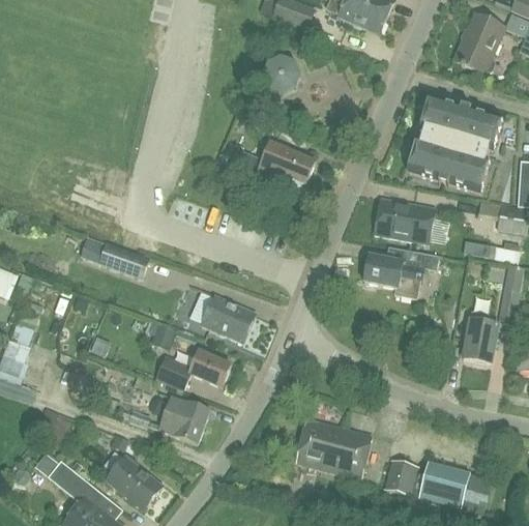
[(317,8),(295,0),(265,0),(261,10),(274,16),(273,19),(309,31),(317,8)]
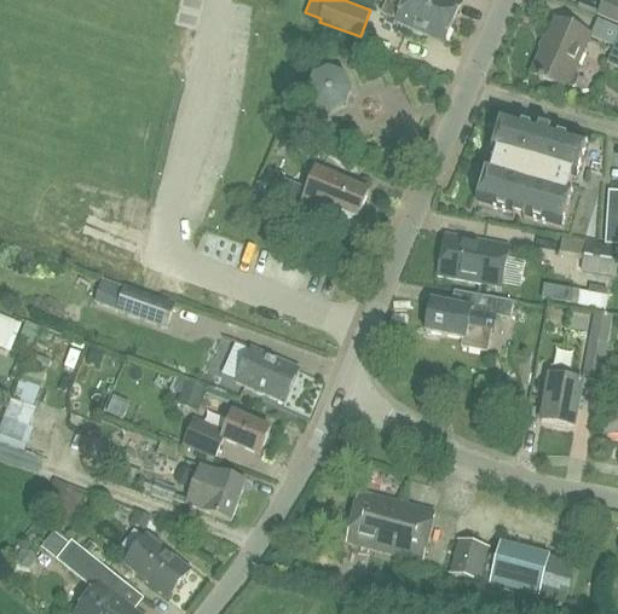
[(423,33),(425,30),(444,39),(452,21),(406,0),(386,0),(382,11),(398,17),(397,18),(406,23),(406,25),(423,33)]
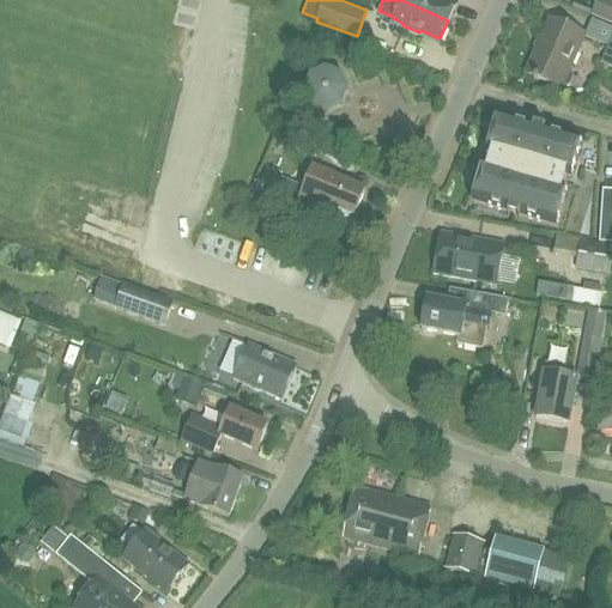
[(456,1),(454,0),(403,0),(448,20),(456,1)]
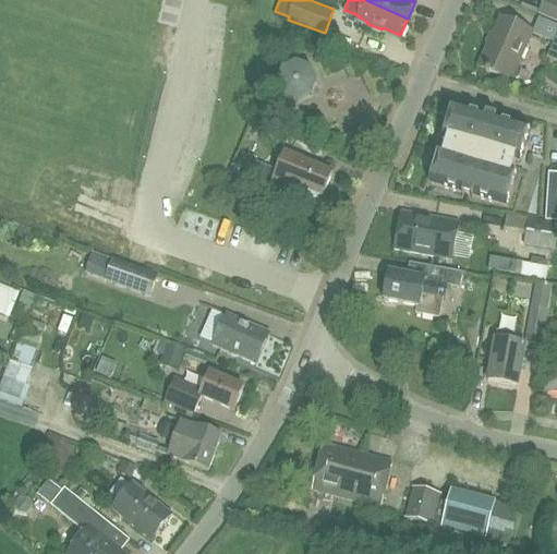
[(543,0),(539,10),(556,17),(556,0),(543,0)]
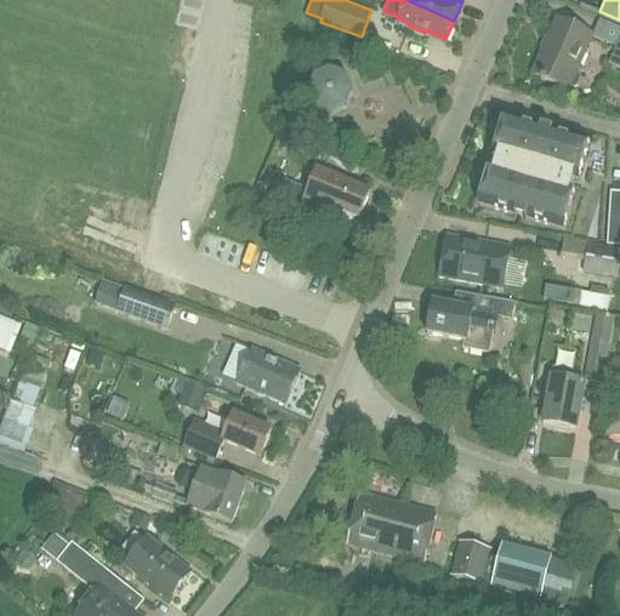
[(545,45),(533,70),(541,74),(541,77),(545,79),(546,77),(568,86),(569,84),(574,86),(578,85),(581,74),(581,70),(576,69),(592,33),(557,17),(549,36),(551,38),(547,47),(545,45)]
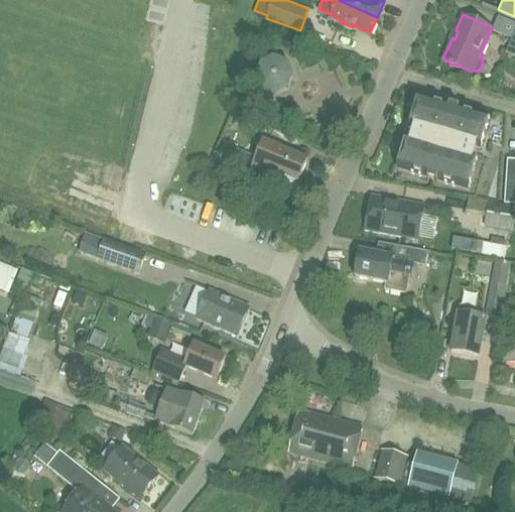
[(514,29),(506,50),(514,54),(514,29)]
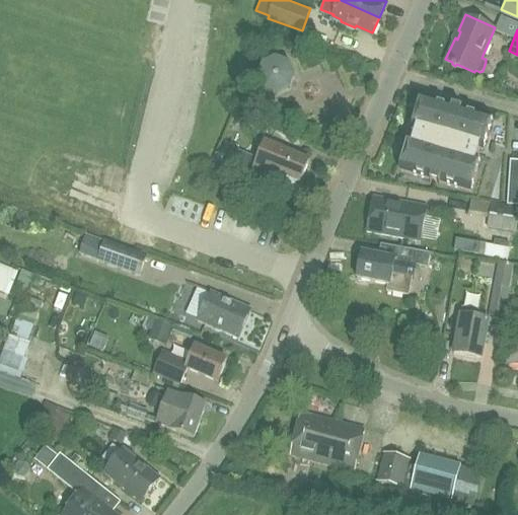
[(256,64),(251,77),(257,90),(272,94),(286,89),(290,75),(285,64),(271,59),(256,64)]
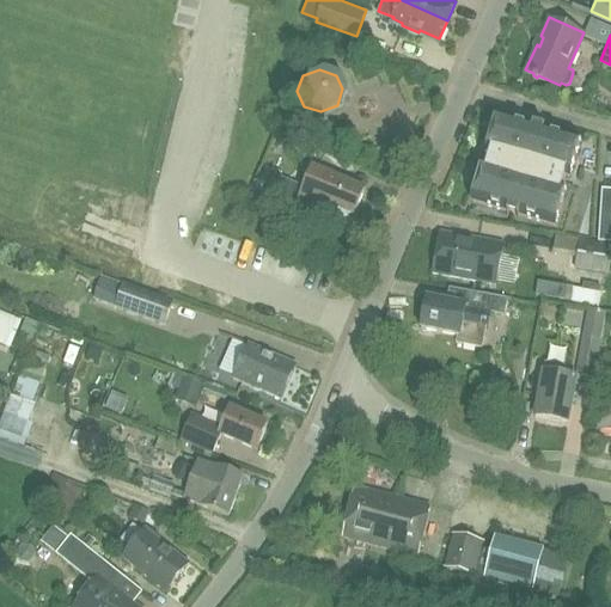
[(530,142),(535,123),(533,126),(498,116),(488,149),(493,151),(490,158),(488,157),(487,158),(489,159),(488,166),(483,164),(481,173),(478,173),(481,175),(478,179),(477,179),(476,181),(478,181),(474,198),(508,208),(508,212),(509,212),(511,207),(517,185),(526,188),(520,209),(518,215),(519,215),(520,212),(556,222),(566,189),(562,188),(563,181),(566,182),(566,181),(563,179),(566,172),(570,173),(580,140),(544,129),(545,127),(544,126),(538,145),(530,142)]
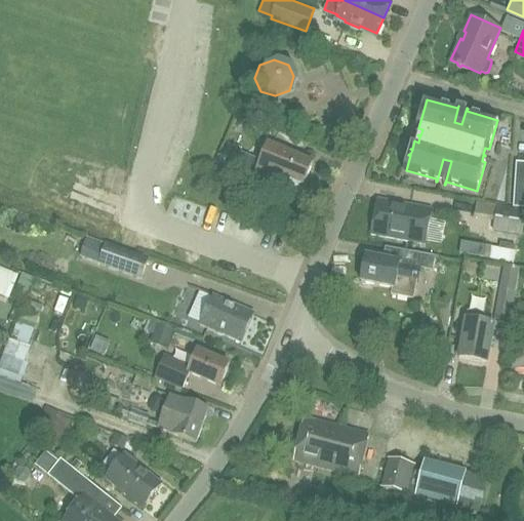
[(240,126),(243,113),(230,110),(227,123),(240,126)]
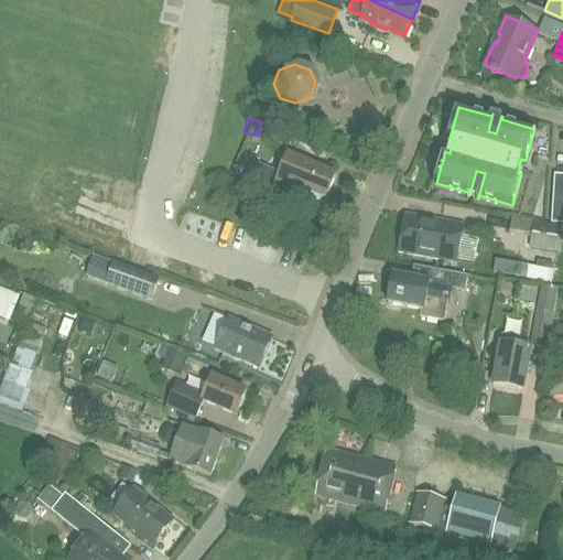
[(281,168),(259,159),(251,176),(289,192),(293,182),(326,196),(336,172),(302,158),(303,155),(288,149),(281,168)]
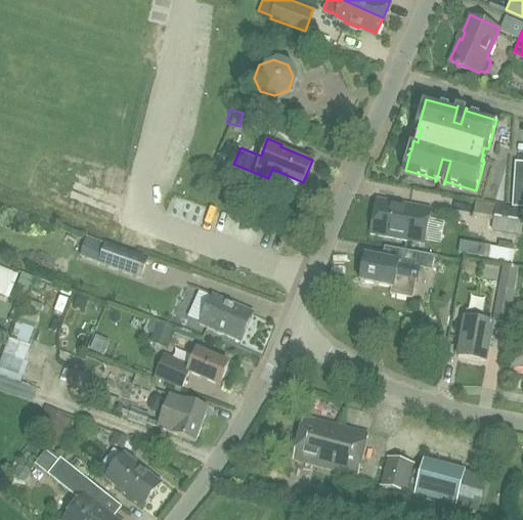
[(522,159),(516,159),(513,205),(522,205),(522,159)]
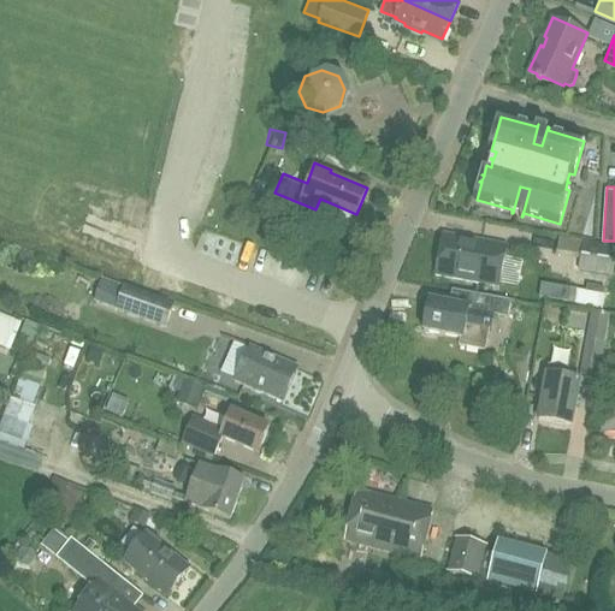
[(277,236),(282,223),(271,219),(266,232),(277,236)]
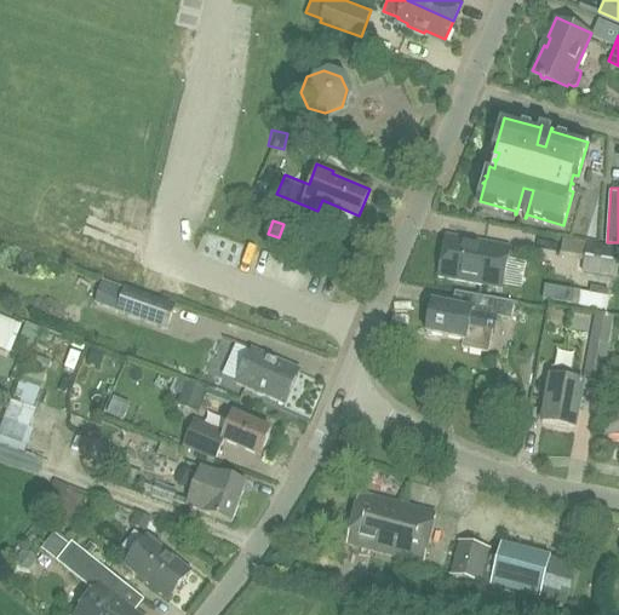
[(559,243),(578,246),(579,230),(560,229),(559,243)]
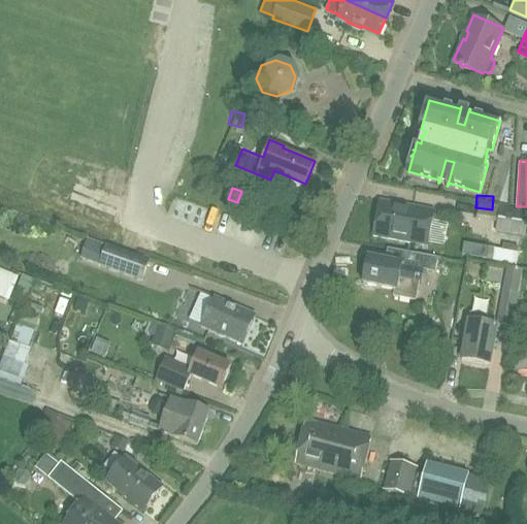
[(427,242),(434,208),(380,198),(373,232),(427,242)]
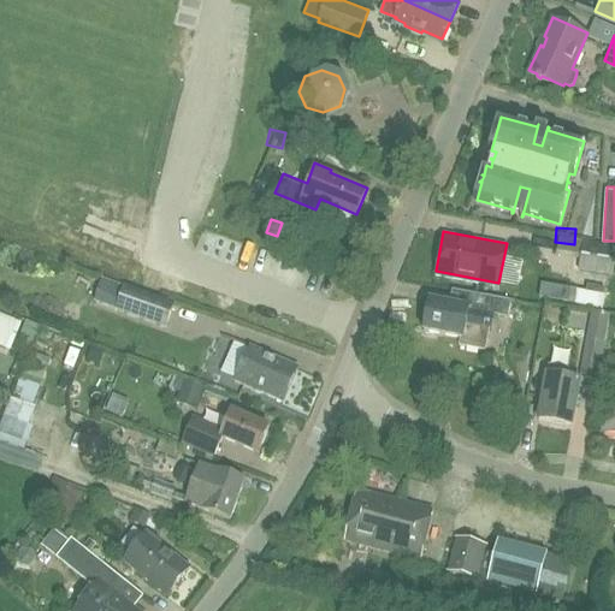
[(614,243),(585,238),(579,267),(611,272),(614,253),(614,243)]
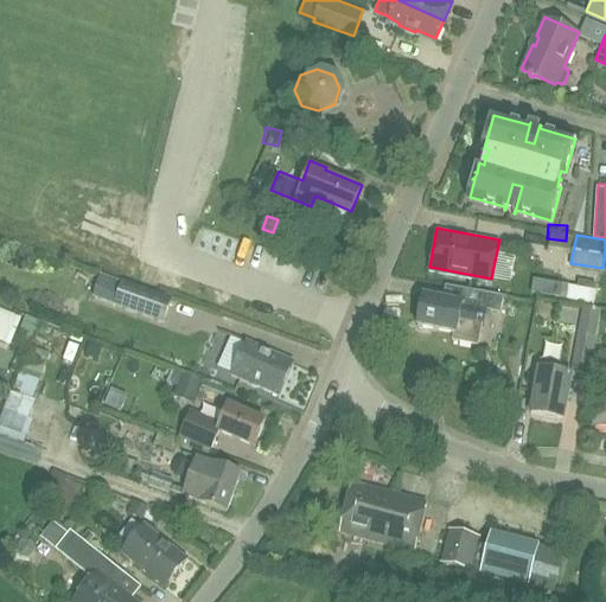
[(531,289),(594,301),(598,287),(534,276),(531,289)]
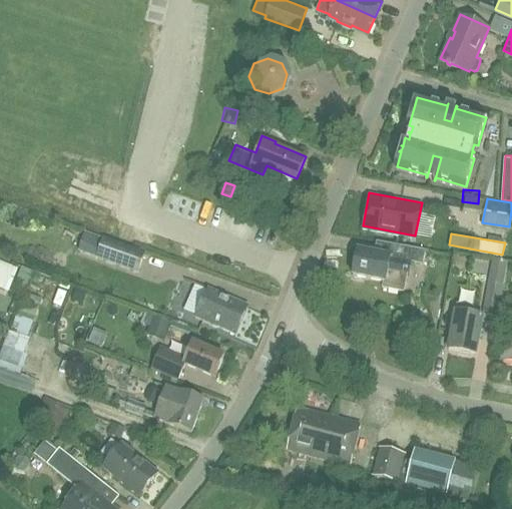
[(104,235),(97,255),(100,256),(107,259),(107,260),(138,270),(143,253),(145,250),(104,235)]
